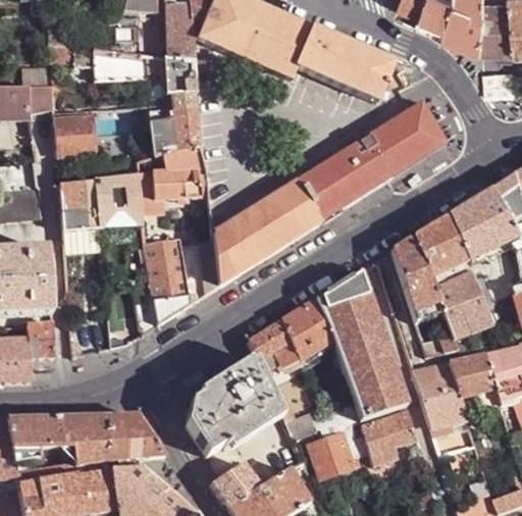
[(126,0),(124,6),(152,8),(158,8),(157,0),(126,0)]
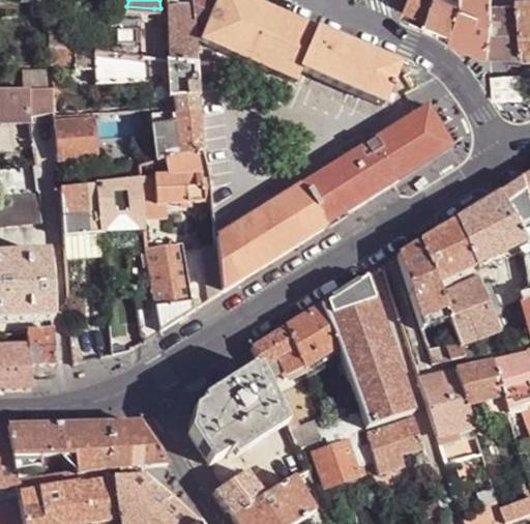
[(196,34),(193,0),(168,0),(170,56),(197,58),(196,34)]
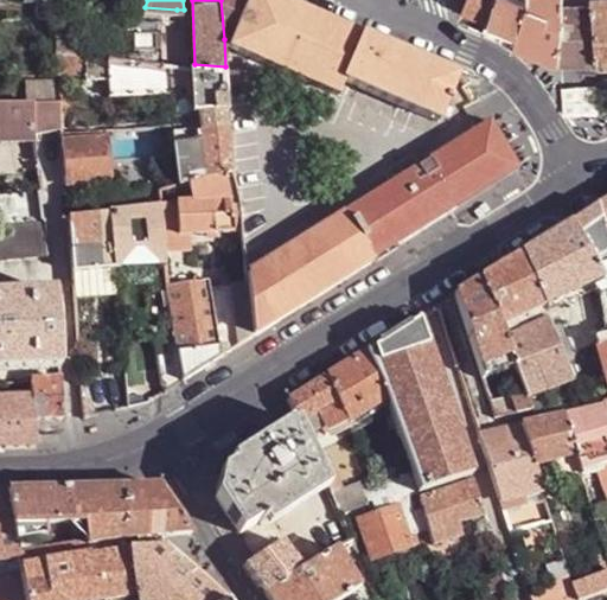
[(221,0),(224,39),(230,42),(248,0),(221,0)]
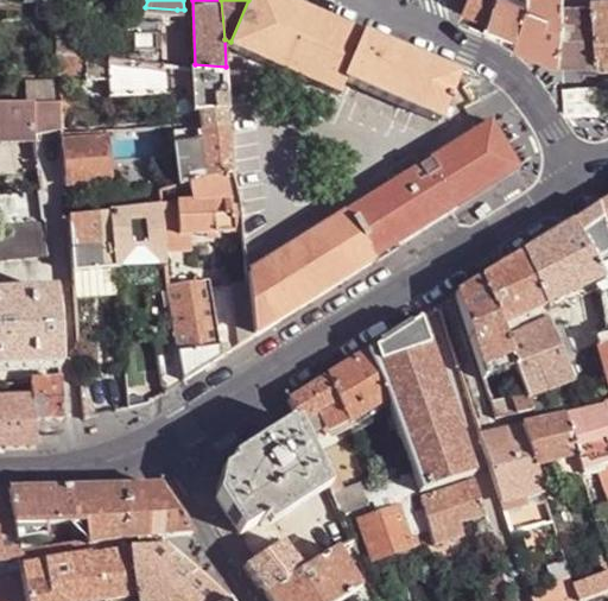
[(366,30),(297,0),(248,0),(230,42),(340,89),(346,75),(366,30)]
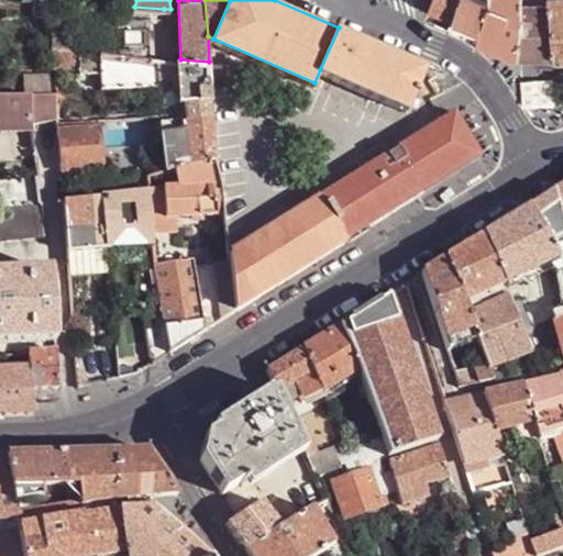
[(432,0),(430,8),(454,18),(459,0),(432,0)]
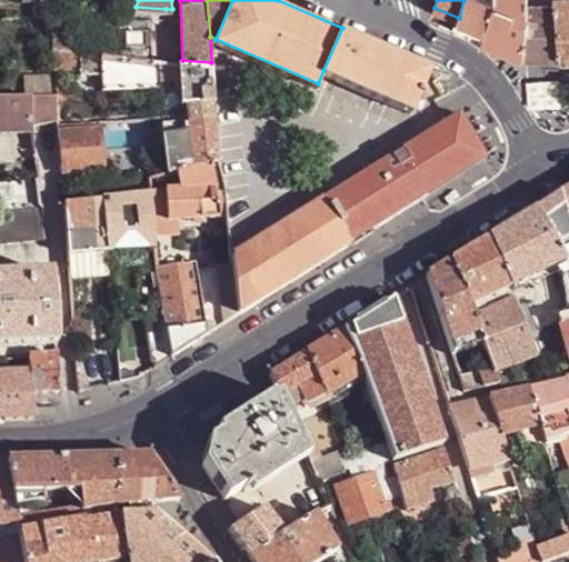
[(463,0),(459,18),(487,30),(497,0),(463,0)]
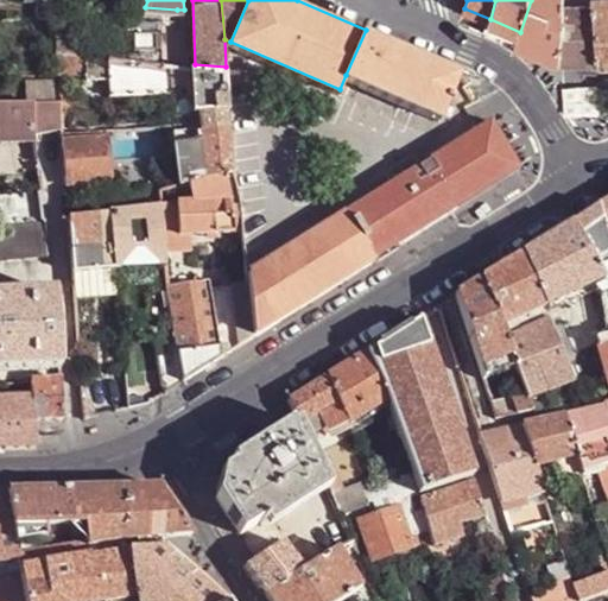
[(531,0),(520,32),(543,42),(564,50),(568,0),(531,0)]
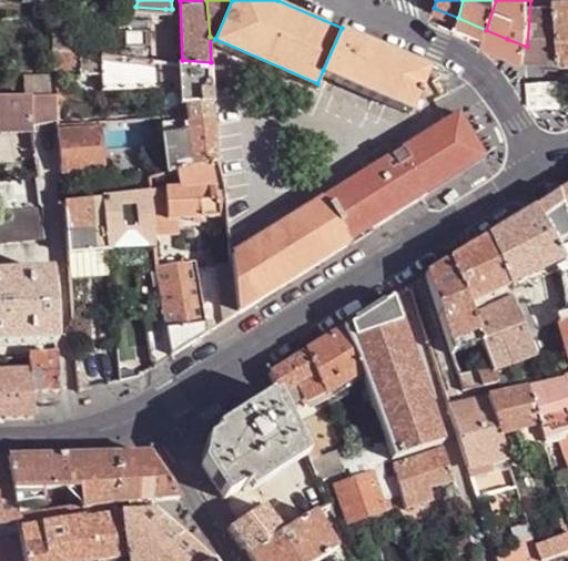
[(530,0),(527,47),(564,49),(560,0),(530,0)]
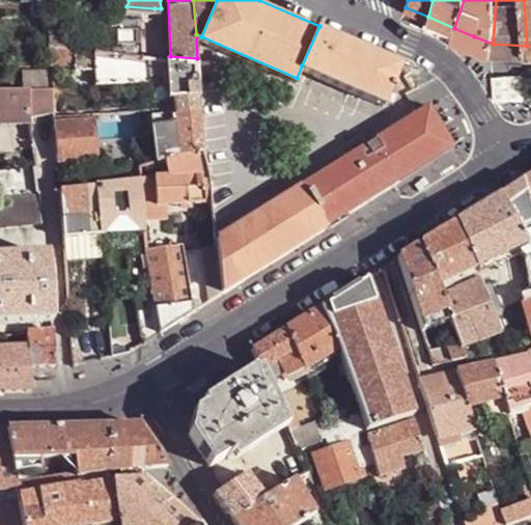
[(55,25),(55,7),(47,6),(47,11),(49,25),(55,25)]
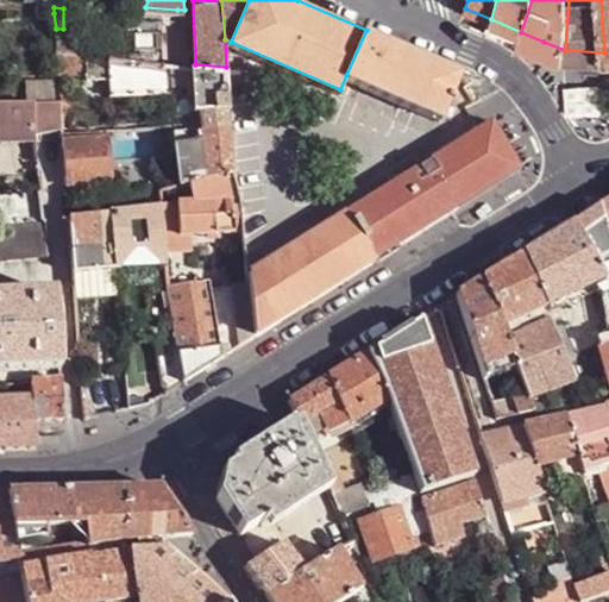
[(460,70),(366,30),(346,75),(440,115),(460,70)]
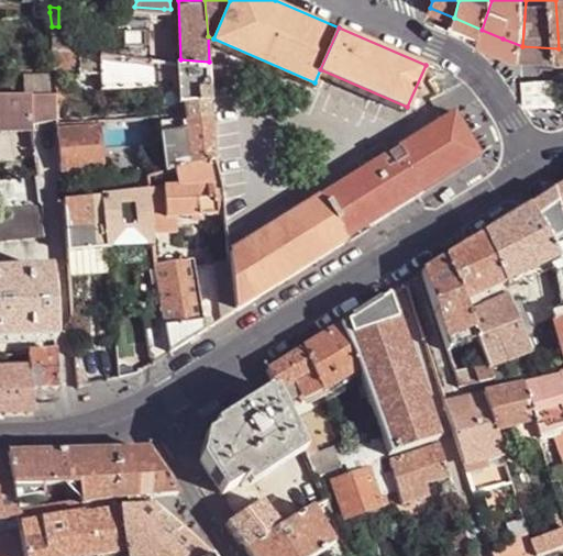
[(70,46),(53,44),(53,54),(54,64),(66,64),(80,64),(80,47),(70,46)]
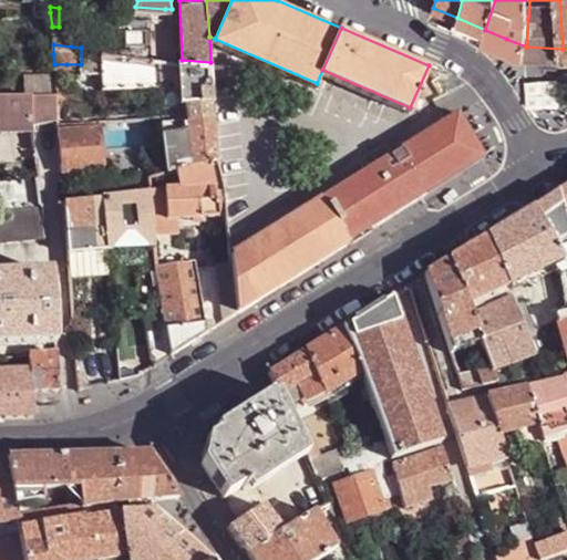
[(101,50),(81,48),(81,64),(82,70),(85,70),(102,68),(101,50)]
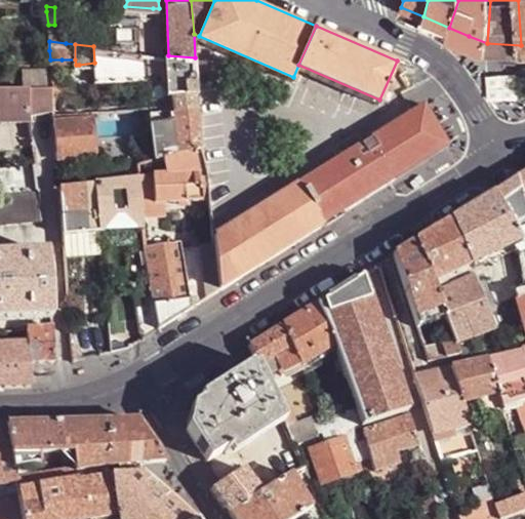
[(148,77),(146,52),(93,46),(94,63),(95,78),(99,78),(146,77),(148,77)]
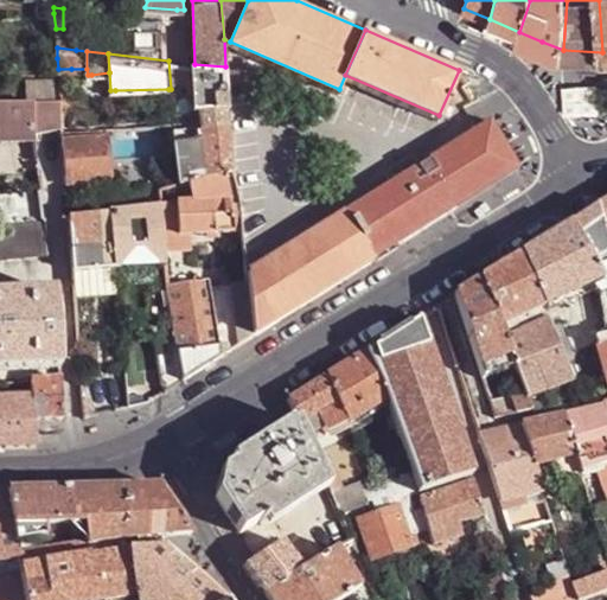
[(195,107),(191,63),(168,61),(171,89),(174,117),(190,116),(200,115),(199,106),(195,107)]
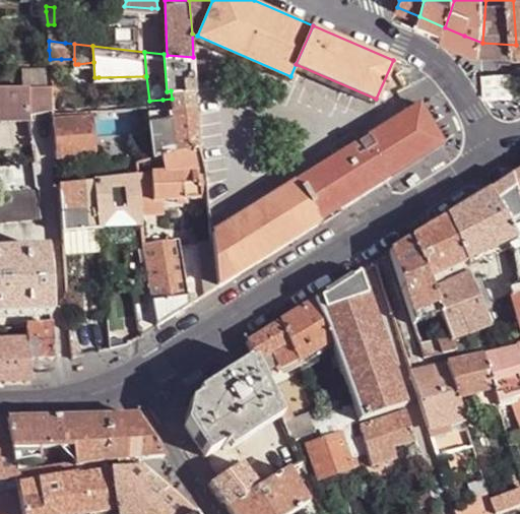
[(195,89),(193,57),(167,55),(164,54),(167,91),(171,90),(195,89)]
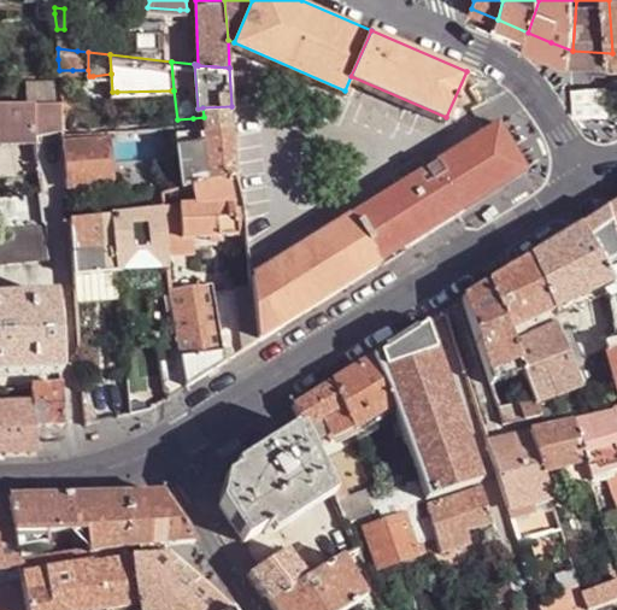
[(88,70),(72,70),(72,91),(94,89),(93,76),(89,76),(88,70)]
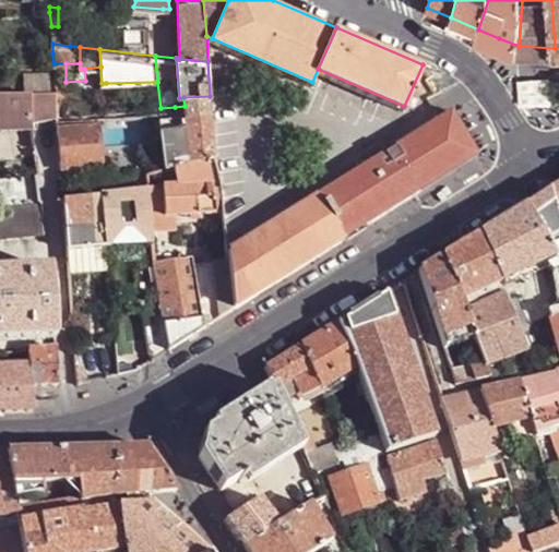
[(57,110),(55,88),(54,69),(21,70),(21,90),(0,91),(0,124),(33,123),(32,117),(57,111),(57,110)]
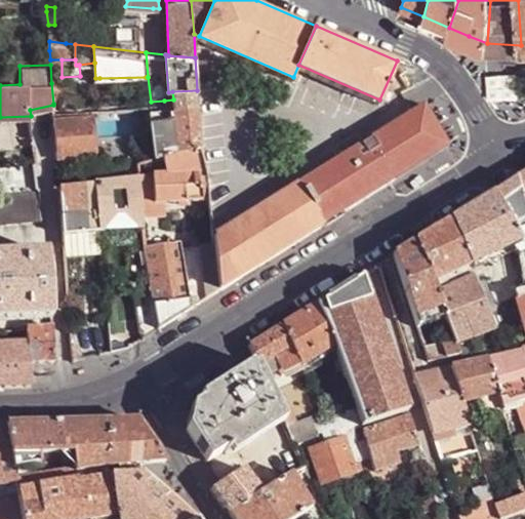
[(199,106),(197,90),(172,91),(173,100),(173,101),(174,106),(174,108),(199,106)]
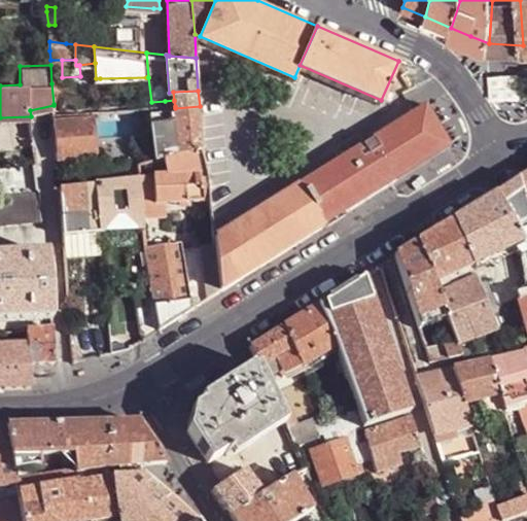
[(202,142),(200,106),(175,108),(175,106),(174,101),(174,100),(165,101),(166,117),(142,122),(145,158),(157,154),(165,153),(197,143),(202,142)]
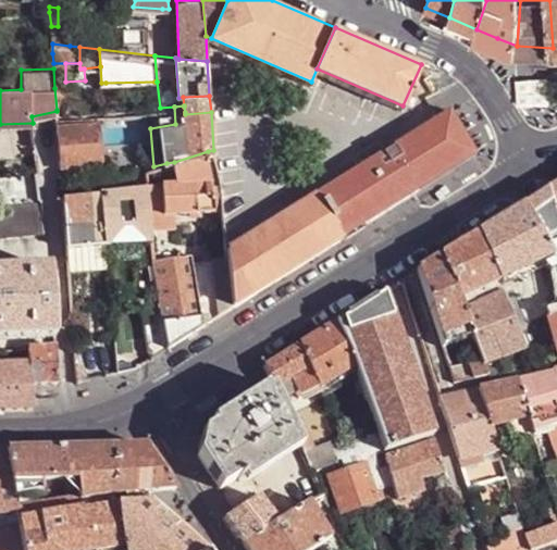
[(452,107),(434,117),(437,124),(447,117),(462,144),(459,146),(466,157),(477,150),(467,133),(457,116),(452,107)]
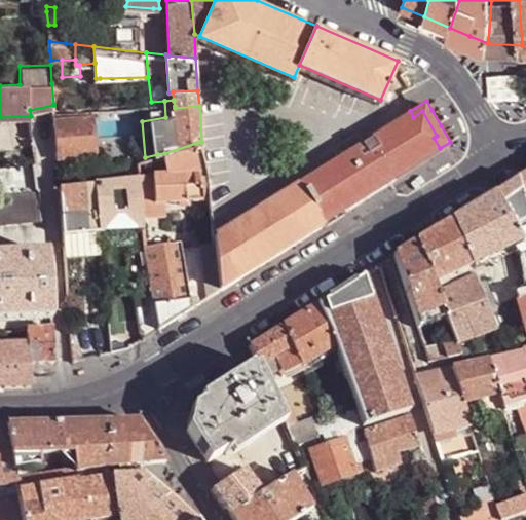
[(53,110),(57,153),(96,150),(92,107),(53,110)]
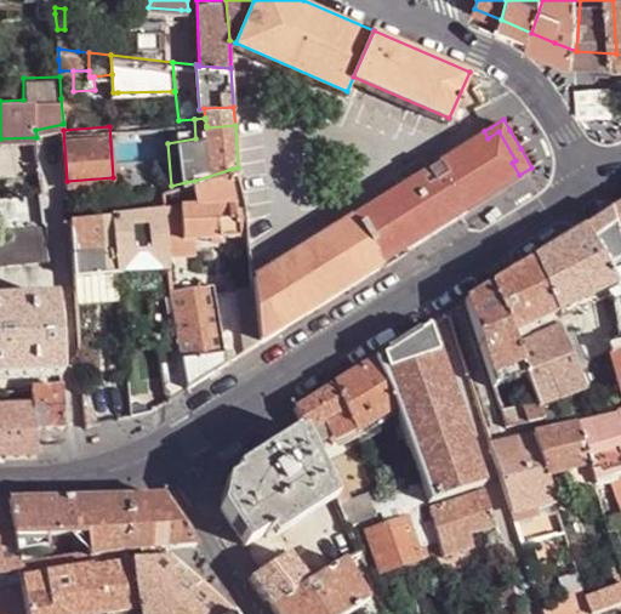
[(484,131),(353,212),(381,262),(467,209),(519,175),(512,163),(516,160),(499,131),(488,138),(484,131)]
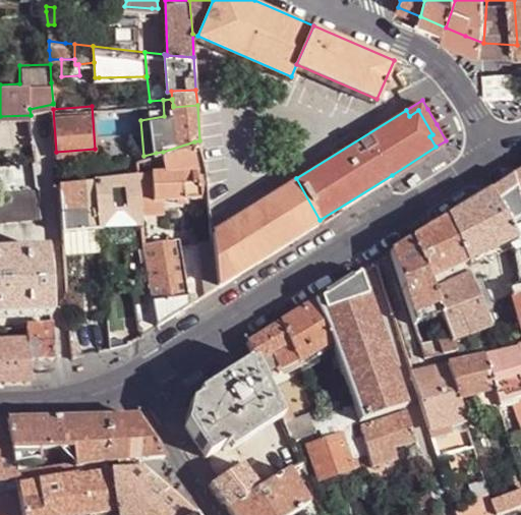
[(200,191),(194,141),(163,152),(164,169),(152,171),(156,196),(163,196),(200,191)]
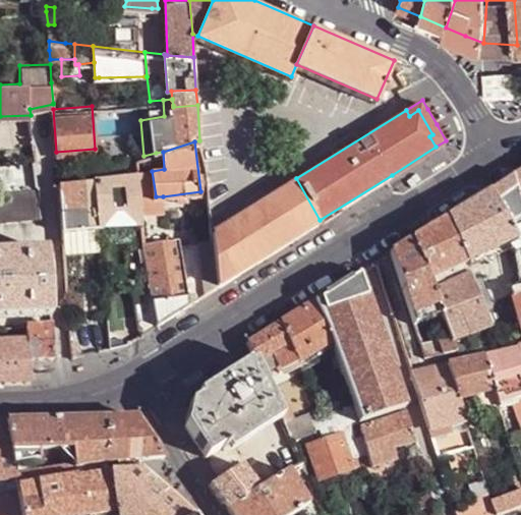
[(170,312),(185,303),(180,241),(180,237),(181,235),(179,227),(167,228),(163,196),(156,196),(152,171),(164,169),(163,152),(156,153),(143,156),(141,157),(138,159),(137,163),(137,168),(138,172),(134,173),(141,219),(151,283),(156,322),(170,312)]
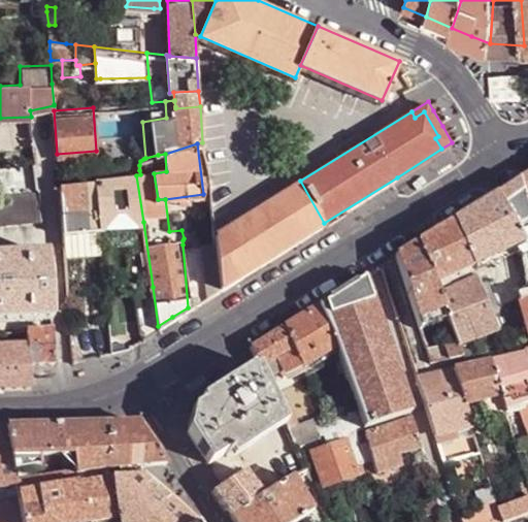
[(527,167),(519,173),(523,187),(527,205),(527,167)]
